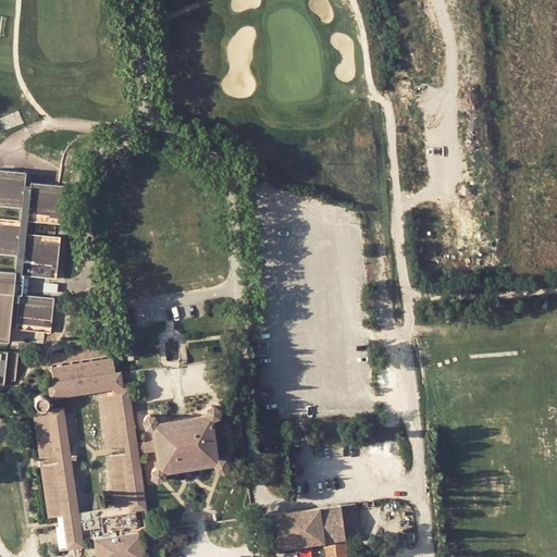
[(0,270),(0,341),(10,342),(14,306),(19,306),(16,327),(56,332),(59,298),(21,294),(23,274),(62,279),(66,238),(27,234),(29,220),(67,224),(72,186),(61,184),(31,180),(32,173),(0,169),(0,203),(25,207),(24,218),(0,215),(0,250),(20,252),(17,273),(0,270)]
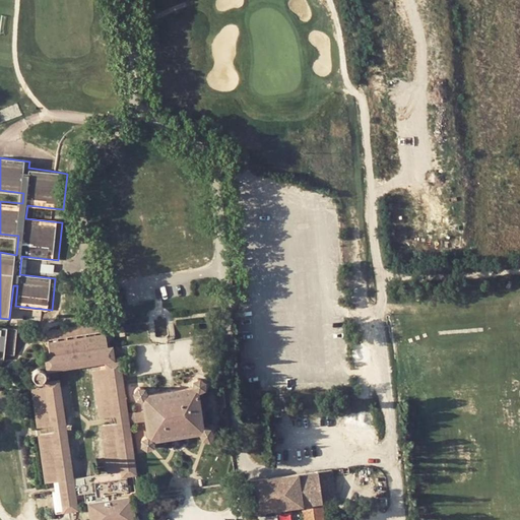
[(41,271),(54,272),(55,265),(42,263),(41,271)]
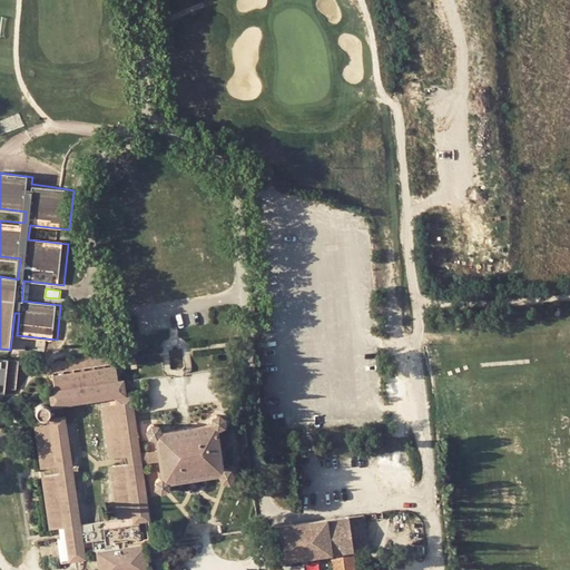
[(115,353),(52,363),(55,374),(117,365),(115,353)]
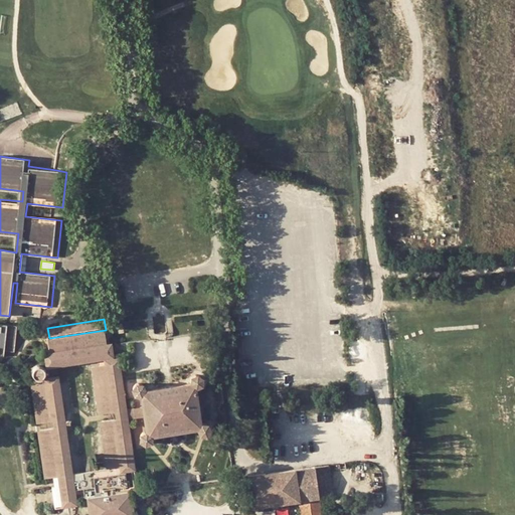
[(14,327),(0,325),(0,356),(3,356),(3,352),(12,352),(14,327)]
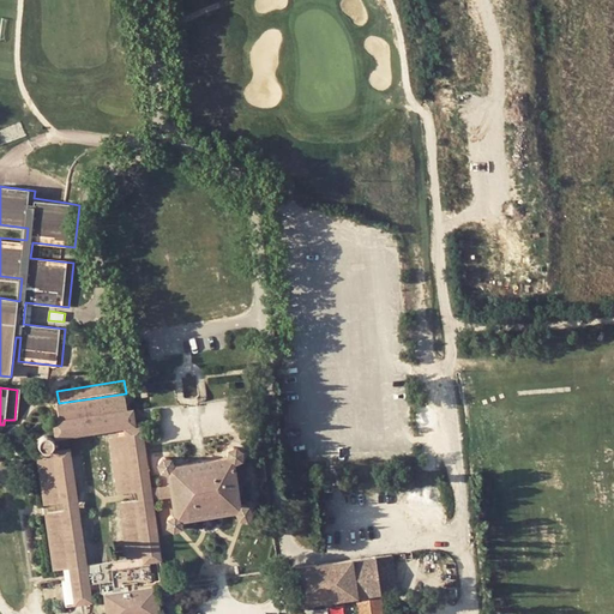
[(61,419),(64,438),(126,428),(131,427),(128,410),(126,393),(59,403),(61,419)]
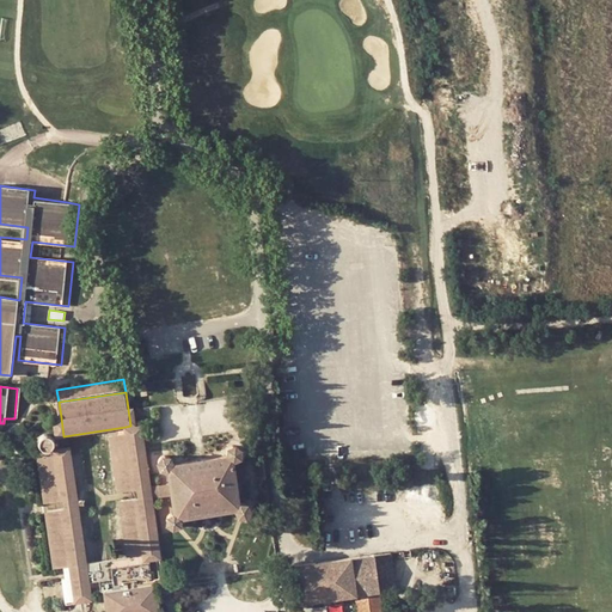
[(227,397),(201,402),(207,434),(233,429),(227,397)]
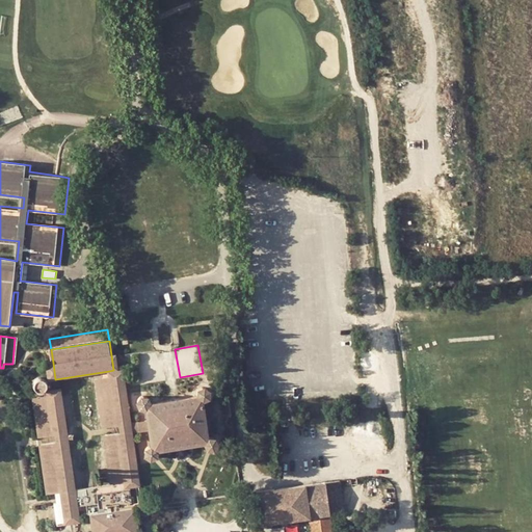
[(47,364),(49,380),(55,379),(53,363),(47,364)]
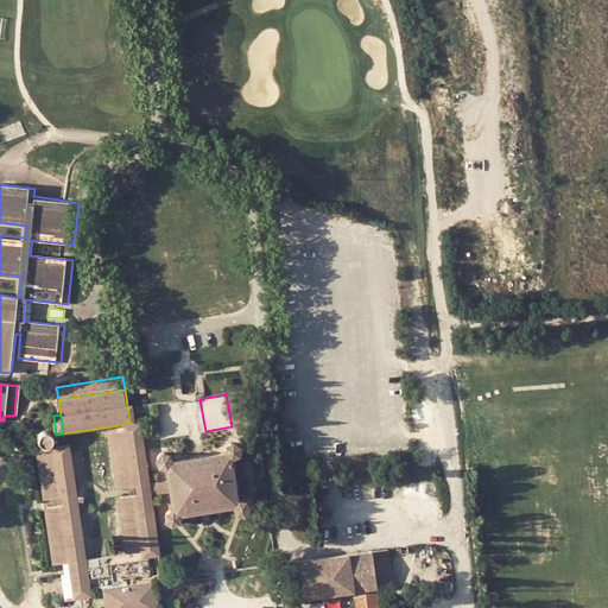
[(126,431),(144,429),(144,420),(137,422),(130,423),(125,424),(126,431)]
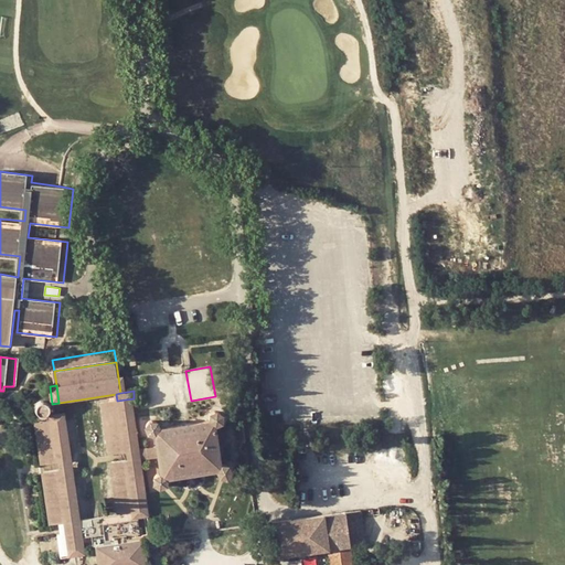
[(125,454),(141,450),(134,398),(117,401),(105,403),(113,455),(125,454)]
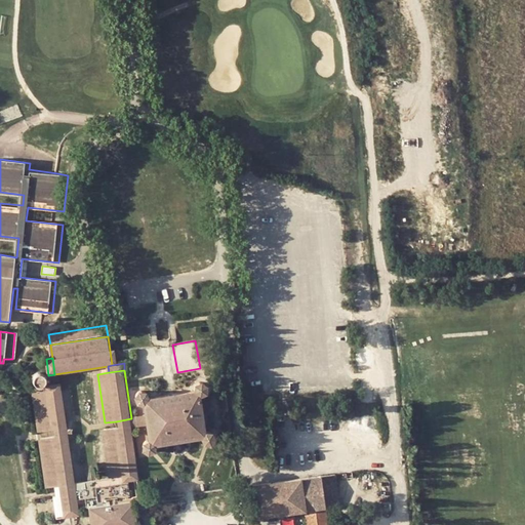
[(41,386),(43,385),(45,382),(46,380),(46,378),(46,376),(44,374),(42,373),(40,373),(38,374),(36,375),(34,377),(34,379),(34,381),(35,384),(37,385),(39,386),(41,386)]
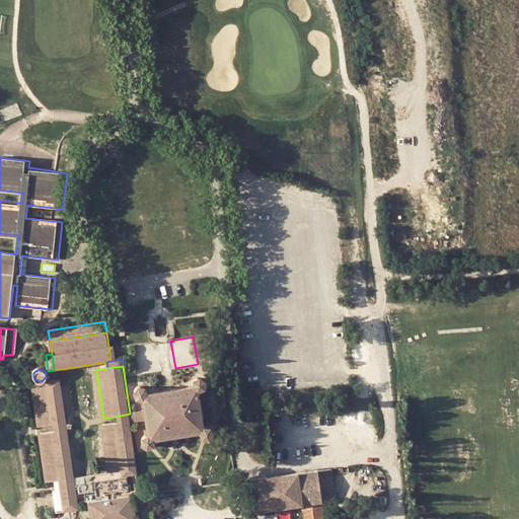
[(203,427),(198,390),(201,390),(203,389),(204,387),(205,385),(205,383),(204,380),(202,379),(200,378),(198,378),(196,379),(194,380),(193,382),(193,384),(193,386),(148,392),(147,390),(145,389),(143,388),(141,388),(139,389),(137,390),(136,392),(136,394),(136,396),(138,398),(140,399),(142,400),(143,400),(148,434),(146,435),(144,436),(143,438),(143,440),(143,443),(144,444),(146,445),(149,446),(151,445),(153,444),(154,442),(154,440),(201,434),(202,435),(204,437),(206,437),(208,437),(210,435),(211,434),(212,432),(211,429),(210,427),(208,426),(206,426),(204,426),(203,427)]
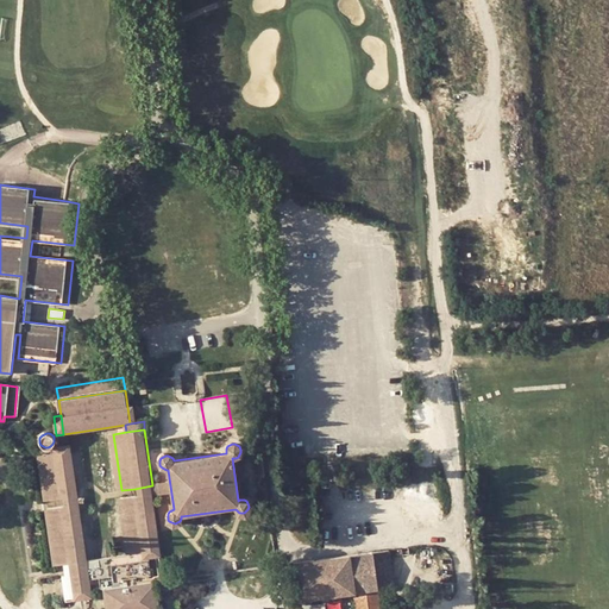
[(62,497),(79,495),(73,452),(54,453),(42,456),(48,500),(62,497)]
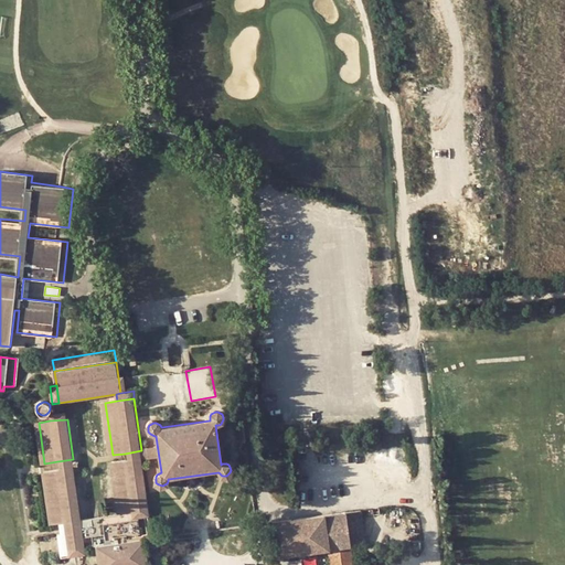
[(126,460),(142,459),(141,450),(125,454),(126,460)]
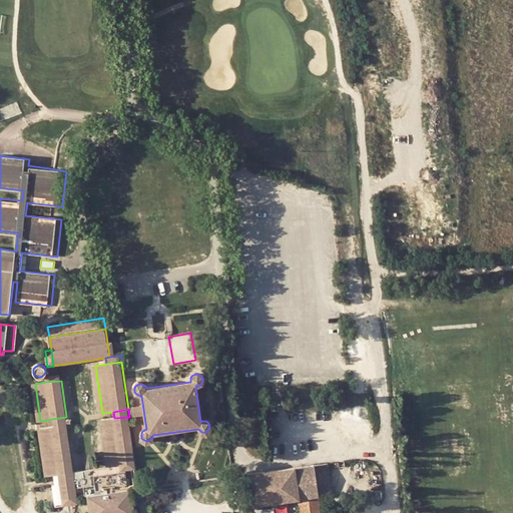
[(110,468),(74,472),(67,426),(53,427),(41,429),(48,476),(58,475),(61,498),(77,495),(76,487),(94,484),(96,493),(87,494),(89,512),(134,512),(132,491),(136,490),(133,469),(137,469),(129,417),(114,418),(103,420),(110,468)]
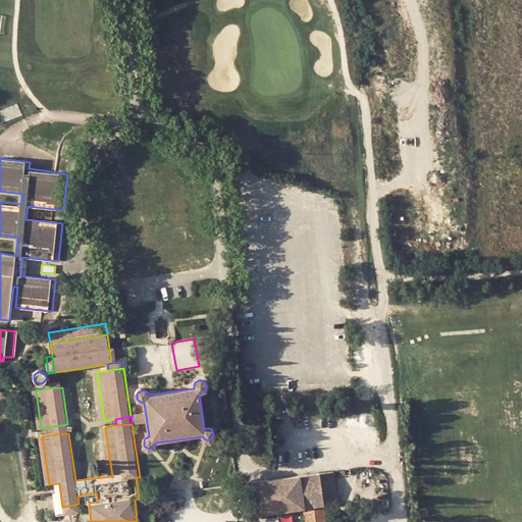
[(54,434),(68,433),(67,424),(53,426),(54,434)]
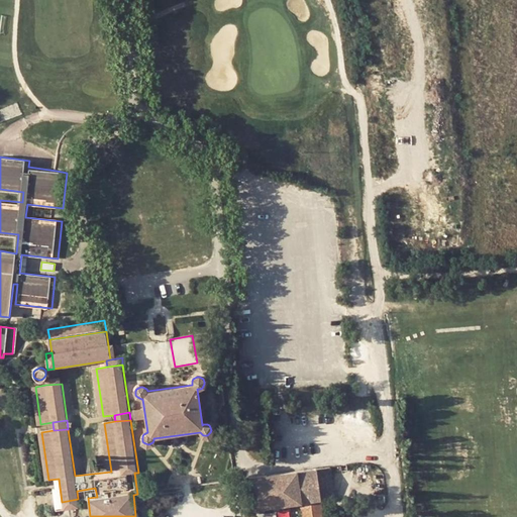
[(333,498),(329,467),(316,469),(321,500),(333,498)]
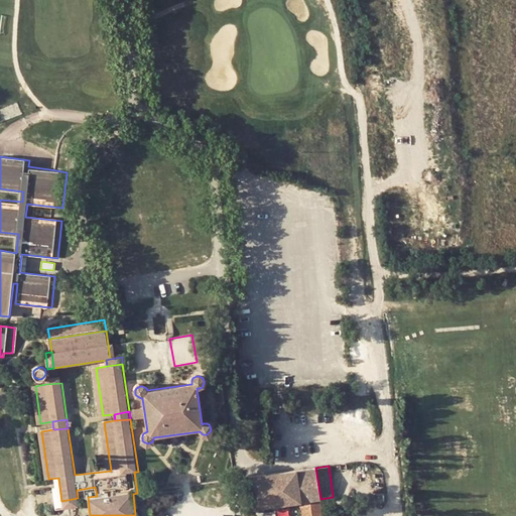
[(320,499),(315,468),(249,478),(254,509),(299,503),(300,515),(332,515),(332,508),(321,509),(320,499)]
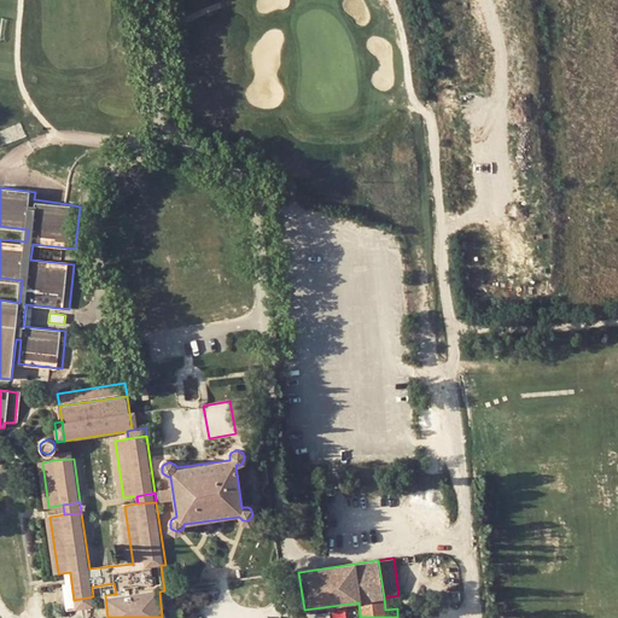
[(93,596),(74,600),(75,608),(95,606),(93,596)]
